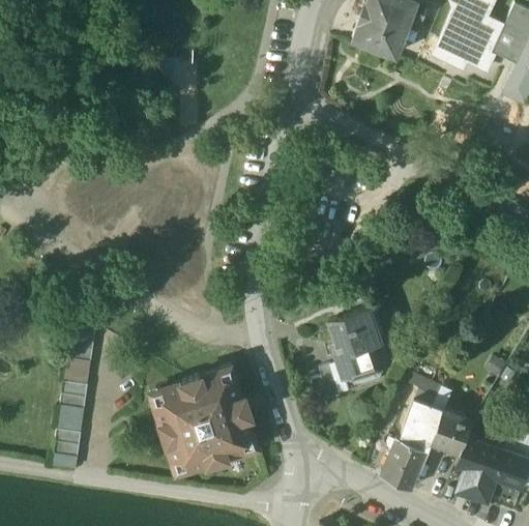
[(416,2),(409,0),(368,0),(366,5),(365,4),(358,23),(359,24),(353,41),(395,58),(406,29),(416,2)]
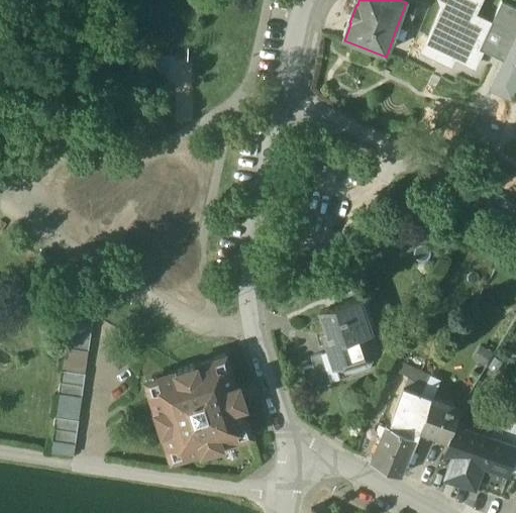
[(439,0),(443,9),(423,53),(451,66),(454,59),(474,69),(482,53),(504,64),(490,93),(511,103),(515,93),(515,11),(502,5),(492,26),(475,18),(482,0),(439,0)]
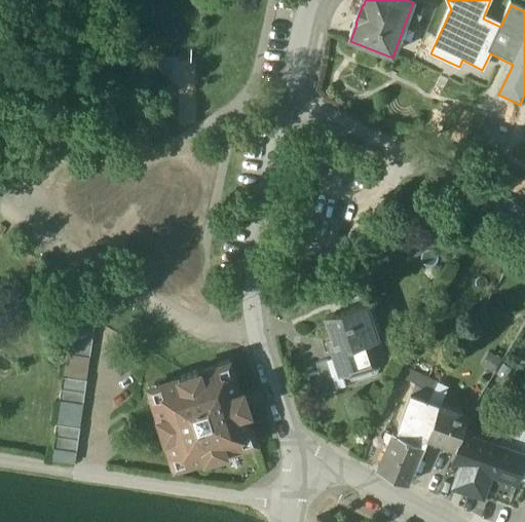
[(413,2),(403,29),(413,32),(423,6),(413,2)]
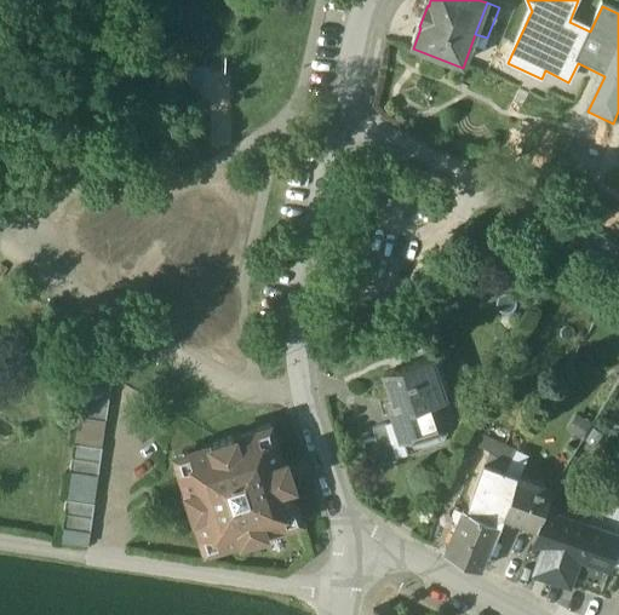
[(430,362),(384,378),(393,402),(389,404),(394,420),(395,420),(445,404),(430,362)]
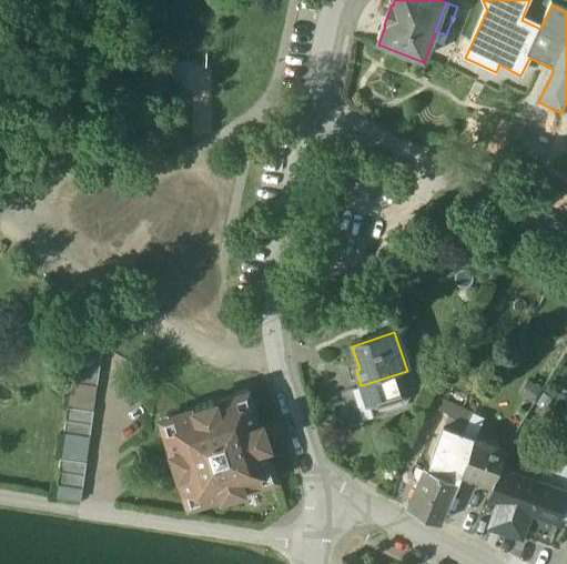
[(101,365),(76,362),(71,388),(98,392),(101,365)]
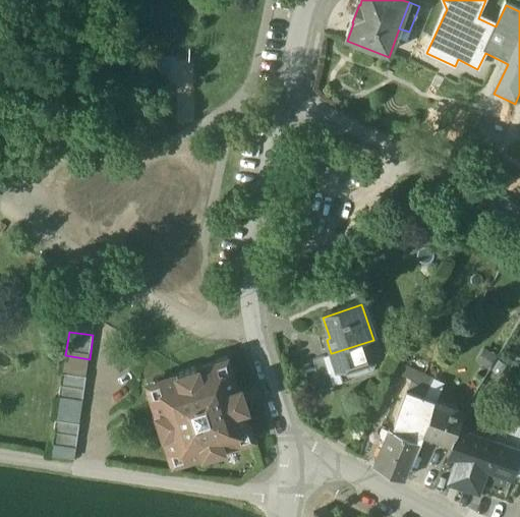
[(373,340),(332,353),(333,359),(338,374),(380,360),(373,340)]
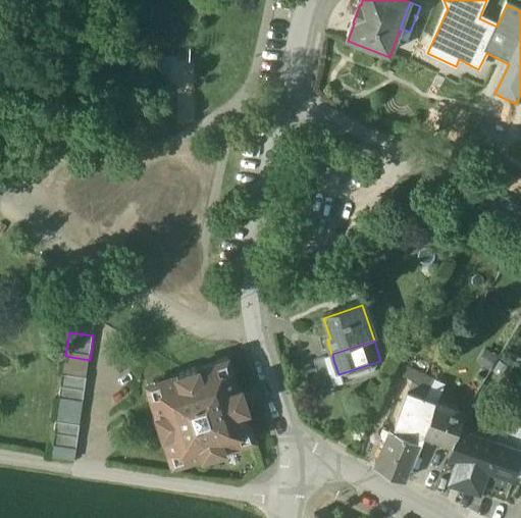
[(333,360),(325,362),(334,391),(344,389),(339,374),(333,360)]
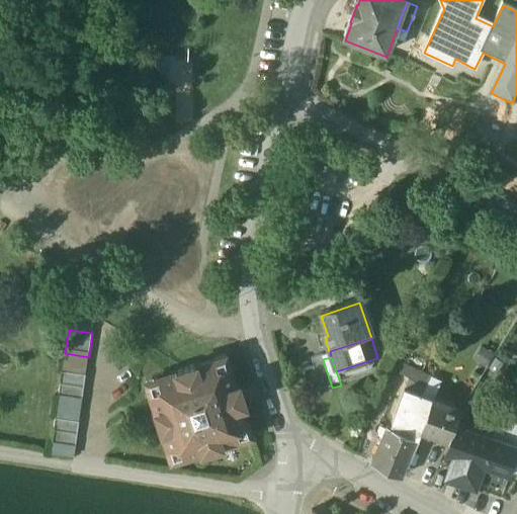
[(377,358),(336,371),(341,386),(370,375),(377,358)]
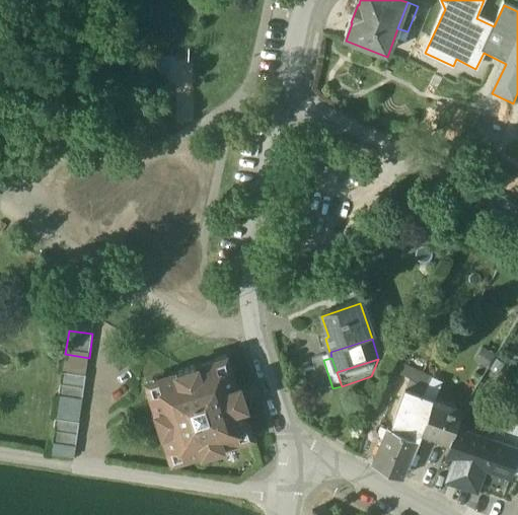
[(333,388),(323,360),(312,364),(315,373),(321,393),(334,389),(333,388)]
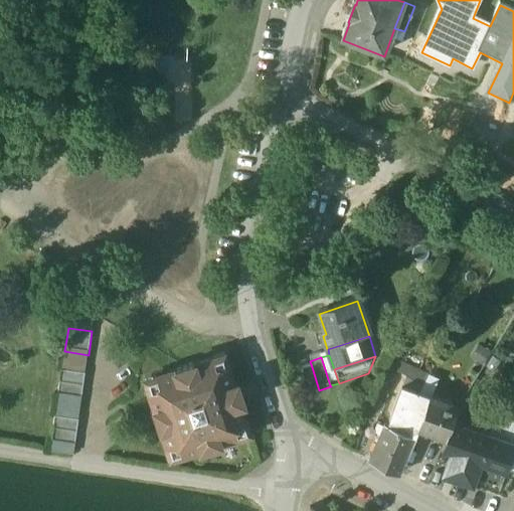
[(223,361),(195,369),(195,368),(175,374),(175,376),(147,384),(156,412),(154,413),(161,434),(163,433),(172,460),(200,452),(200,454),(220,447),(219,445),(247,437),(238,408),(243,407),(237,387),(232,388),(223,361)]
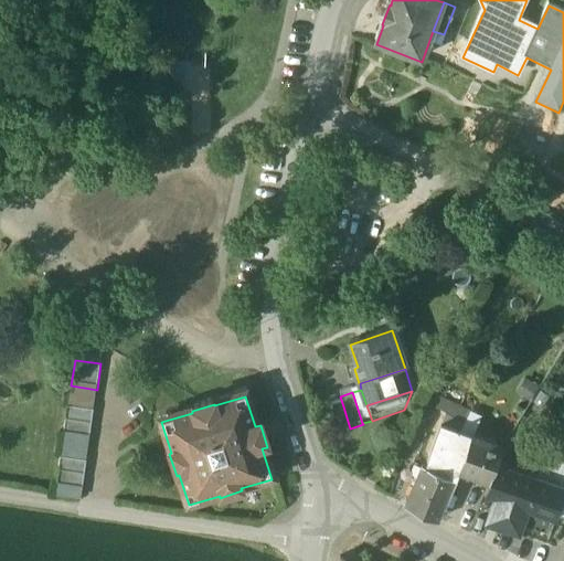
[(94,414),(67,410),(64,436),(89,440),(94,414)]
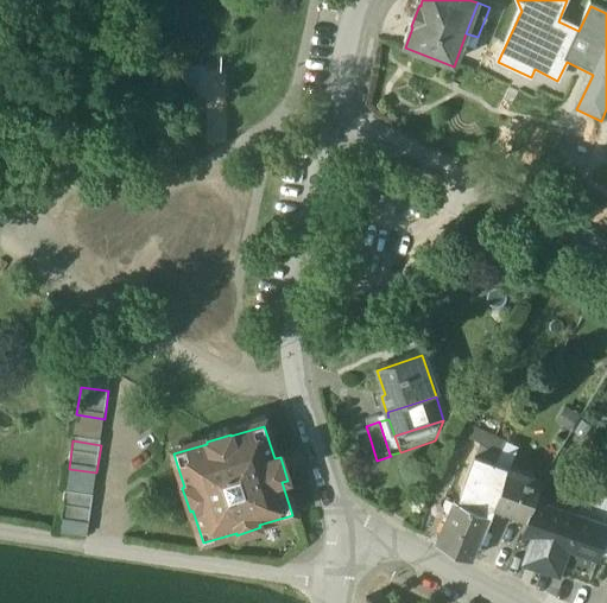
[(509,471),(474,461),(459,506),(488,519),(491,520),(494,511),(493,511),(506,477),(509,471)]
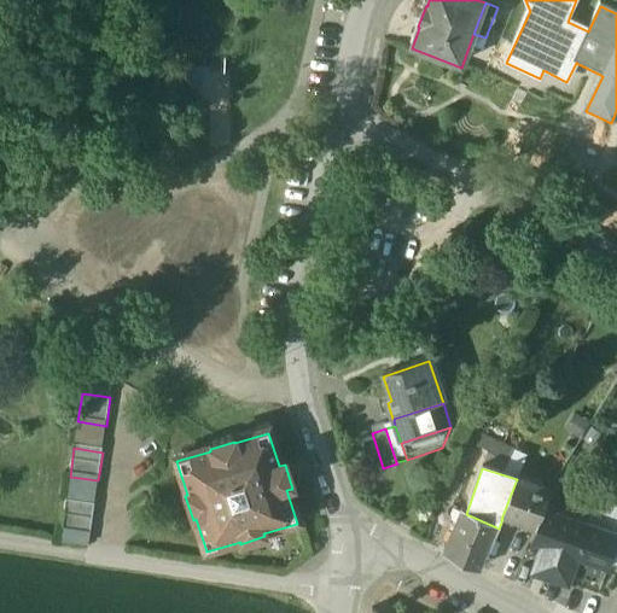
[(549,492),(517,479),(514,485),(501,519),(502,519),(536,532),(543,513),(542,513),(547,500),(549,492)]
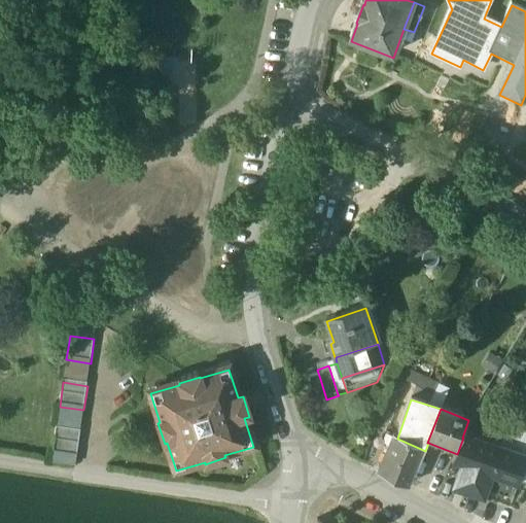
[(518,455),(525,432),(525,414),(515,410),(506,432),(501,450),(518,455)]
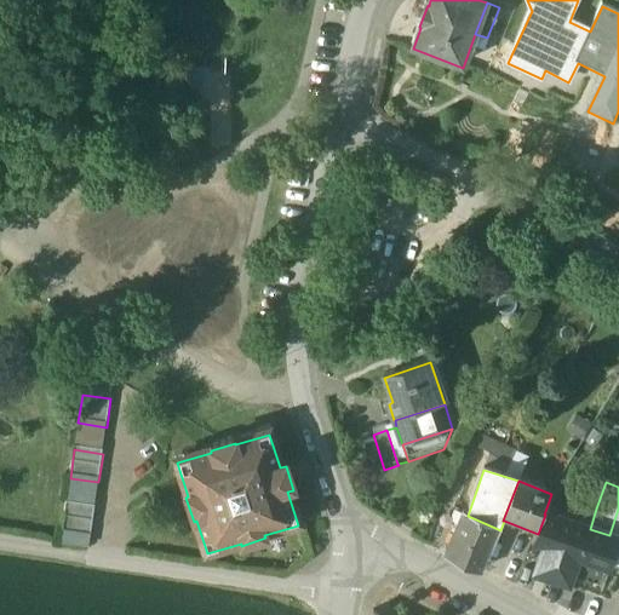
[(596,509),(551,494),(549,501),(544,515),(545,515),(590,529),(596,509)]
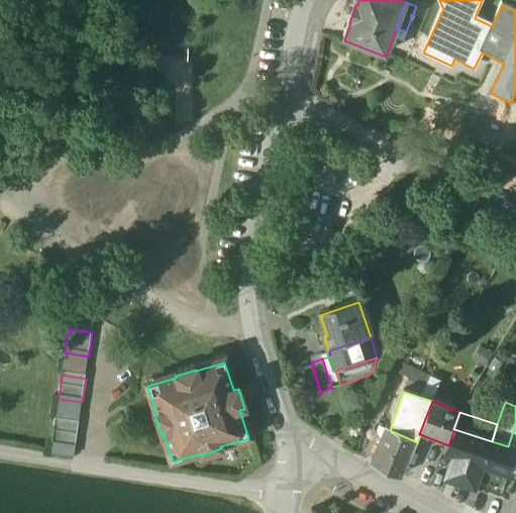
[(79,424),(56,420),(52,444),(76,447),(79,424)]
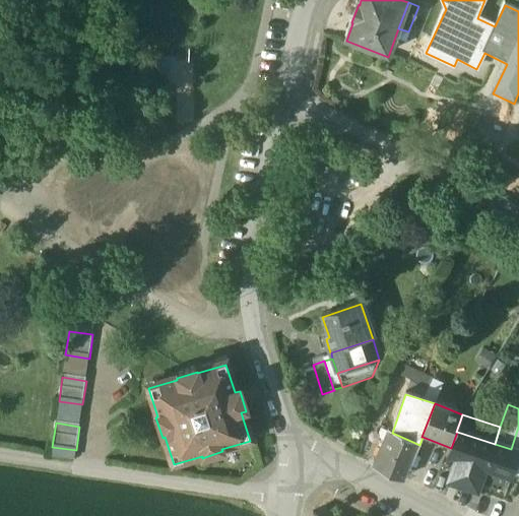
[(392,433),(389,432),(373,468),(402,482),(411,464),(410,463),(415,455),(414,454),(417,444),(392,433)]
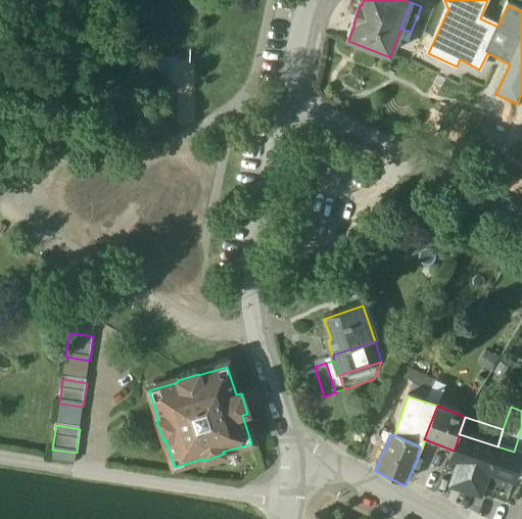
[(497,446),(460,434),(454,451),(448,462),(460,466),(486,475),(513,484),(514,480),(521,460),(521,455),(514,452),(497,446)]
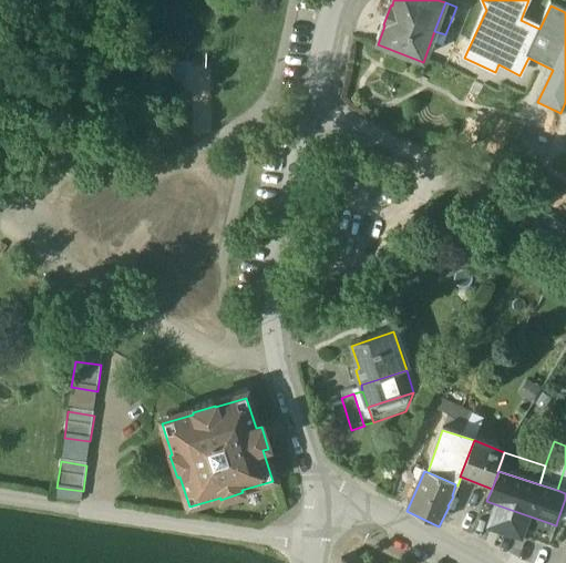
[(527,515),(498,505),(491,528),(521,538),(523,532),(522,532),(527,515)]
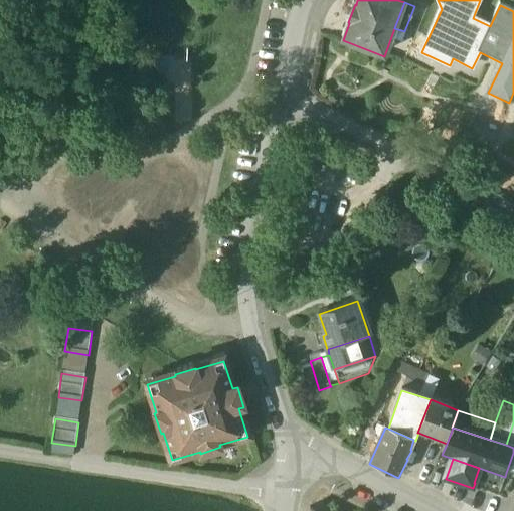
[(505,477),(479,468),(474,483),(475,483),(479,485),(479,491),(506,500),(513,479),(513,476),(506,473),(505,477)]
